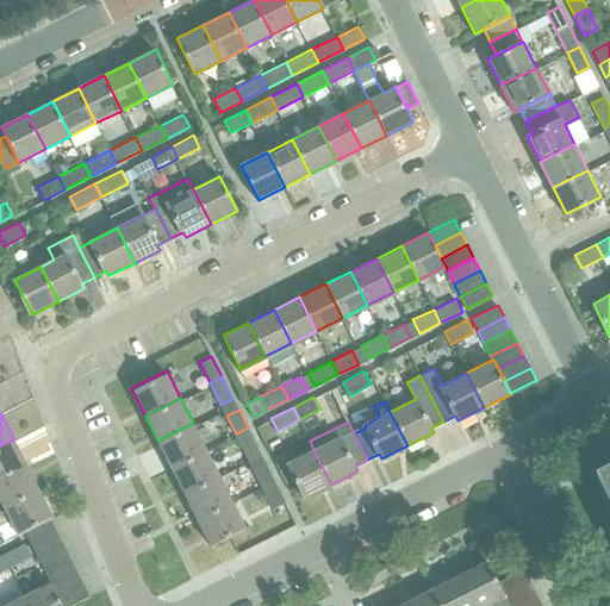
[(157,441),(170,466),(206,448),(193,423),(157,441)]
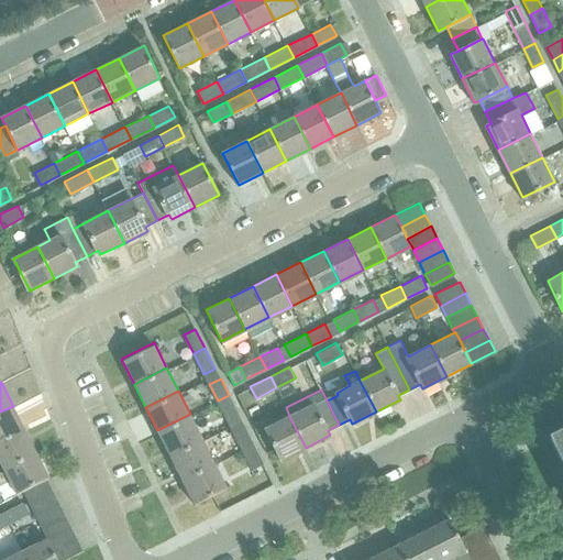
[(229,395),(218,401),(228,420),(239,415),(229,395)]
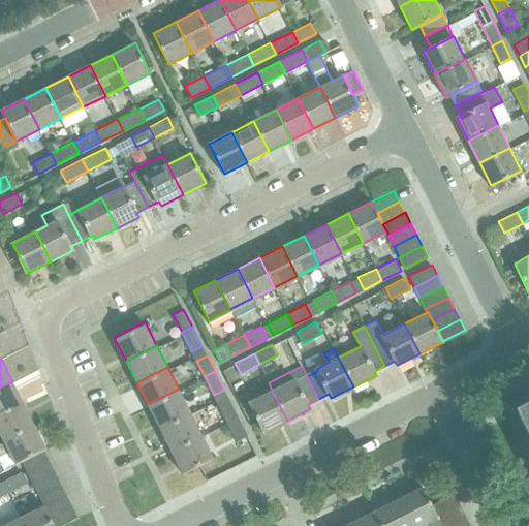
[(0,387),(0,414),(24,403),(12,381),(0,387)]
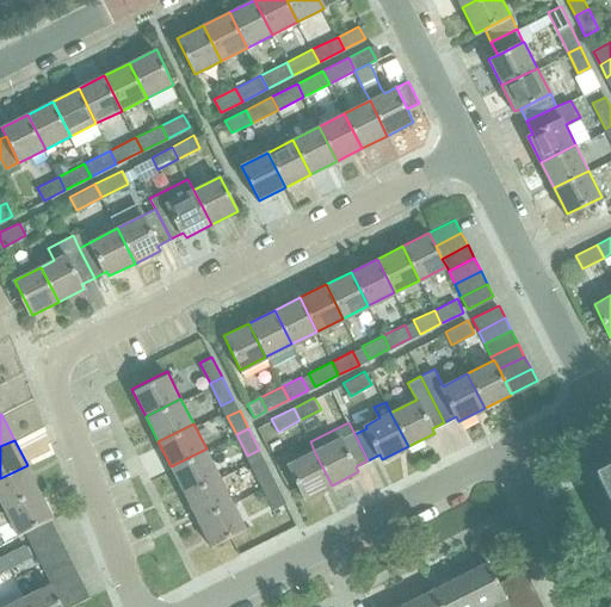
[(171,466),(184,493),(220,475),(207,448),(171,466)]
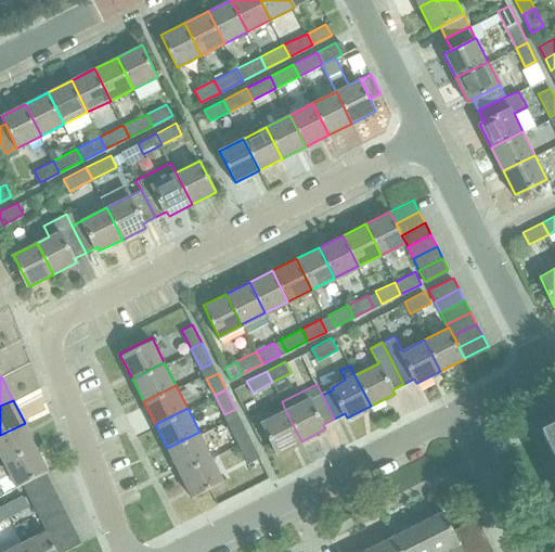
[(301,441),(285,410),(261,422),(278,453),(301,441)]
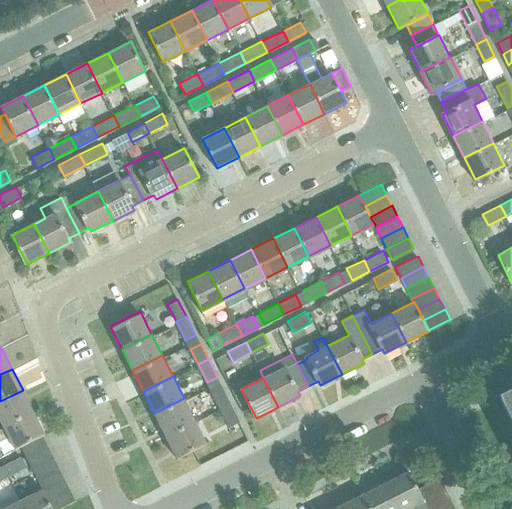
[(210,390),(219,407),(230,402),(221,385),(210,390)]
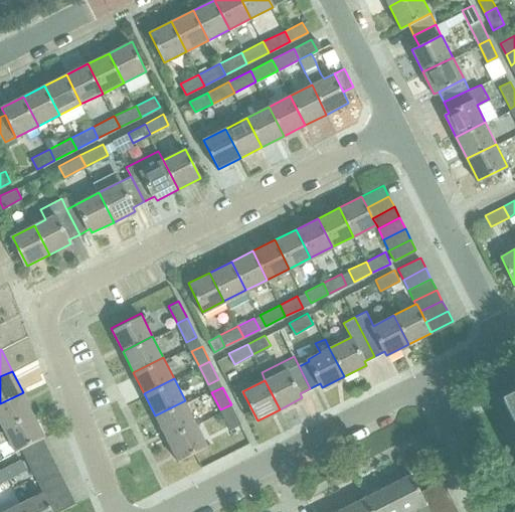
[(0,420),(4,429),(33,414),(23,392),(0,403),(0,420)]
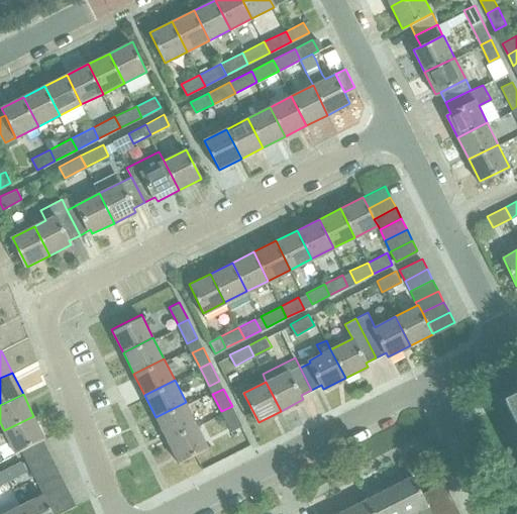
[(156,417),(167,439),(197,424),(186,402),(156,417)]
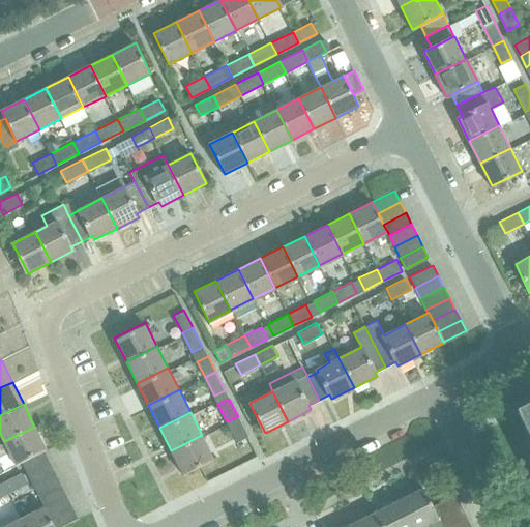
[(238,416),(227,421),(236,441),(247,435),(238,416)]
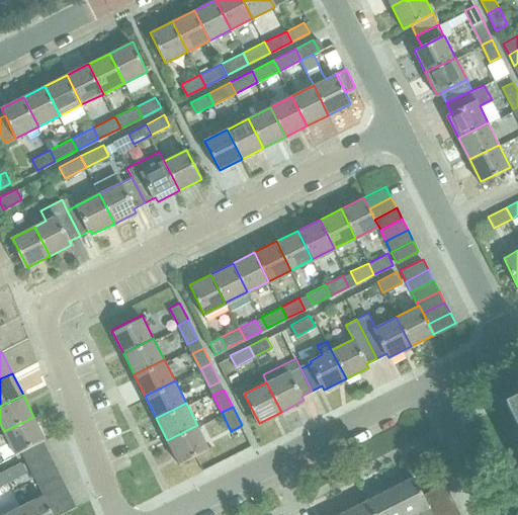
[(15,454),(21,451),(44,440),(46,439),(33,417),(4,431),(0,433),(0,446),(9,442),(15,454)]
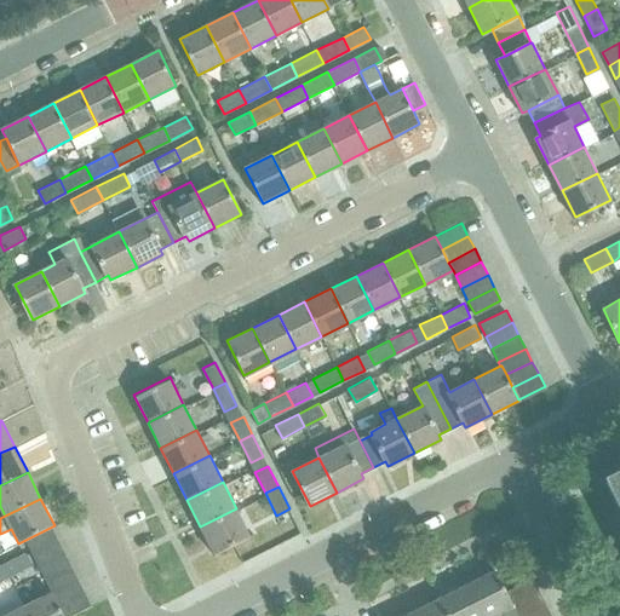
[(236,508),(200,527),(214,554),(251,536),(236,508)]
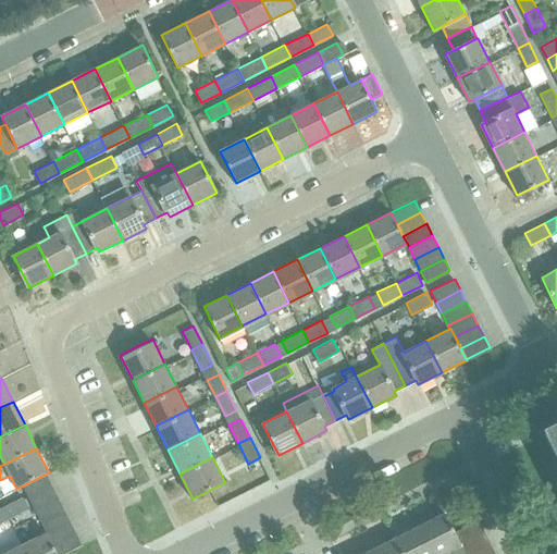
[(23,485),(29,496),(52,484),(47,474),(23,485)]
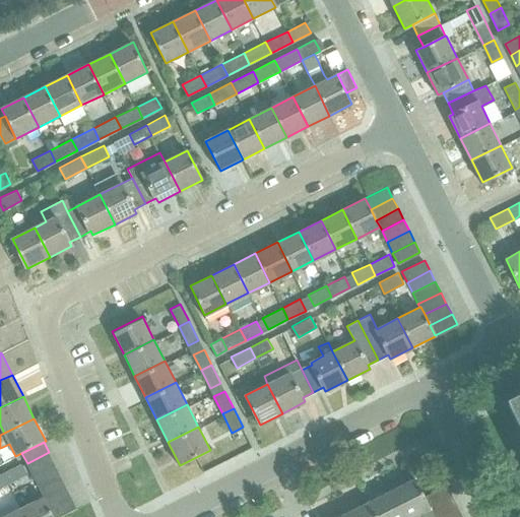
[(27,463),(33,474),(55,463),(49,452),(27,463)]
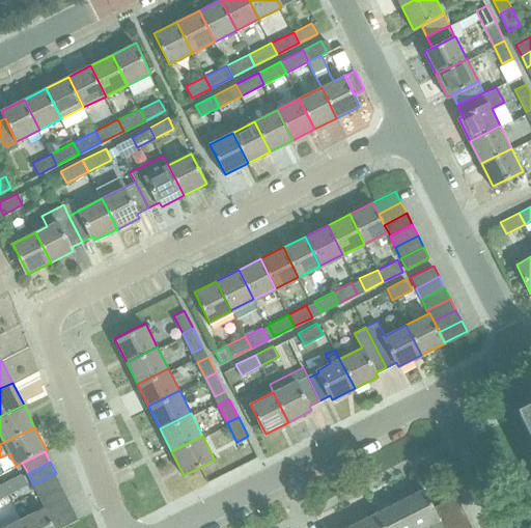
[(22,473),(3,482),(8,493),(27,483),(22,473)]
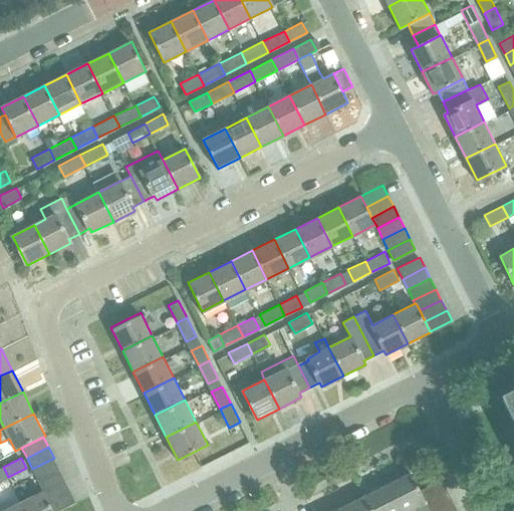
[(32,469),(37,480),(59,469),(54,458),(32,469)]
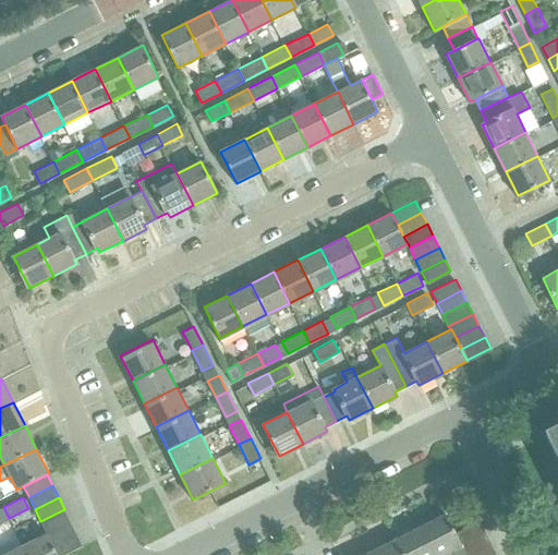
[(3,507),(0,508),(0,522),(9,518),(3,507)]
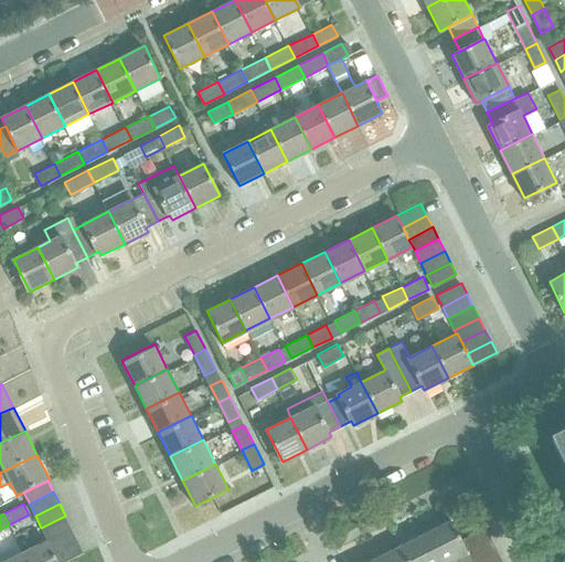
[(460,519),(465,526),(471,522),(468,515),(460,519)]
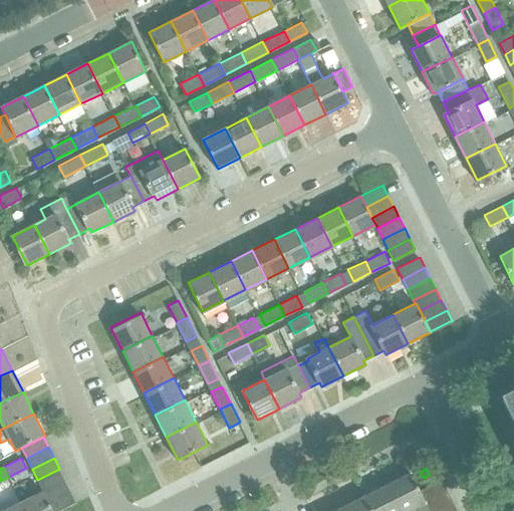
[(37,480),(43,491),(64,480),(59,469),(37,480)]
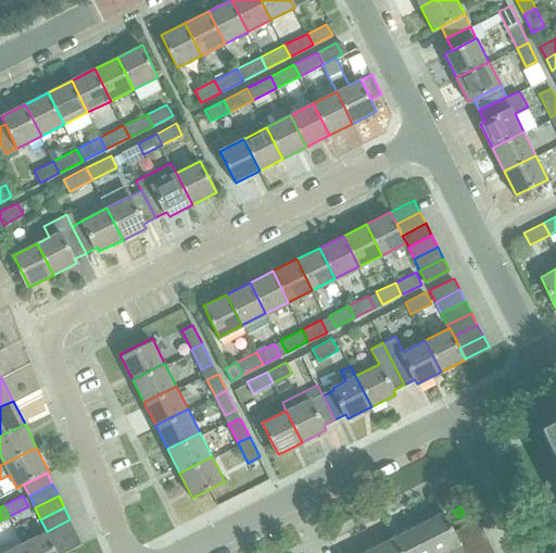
[(444,511),(418,524),(432,552),(441,552),(460,543),(459,542),(454,530),(444,511)]
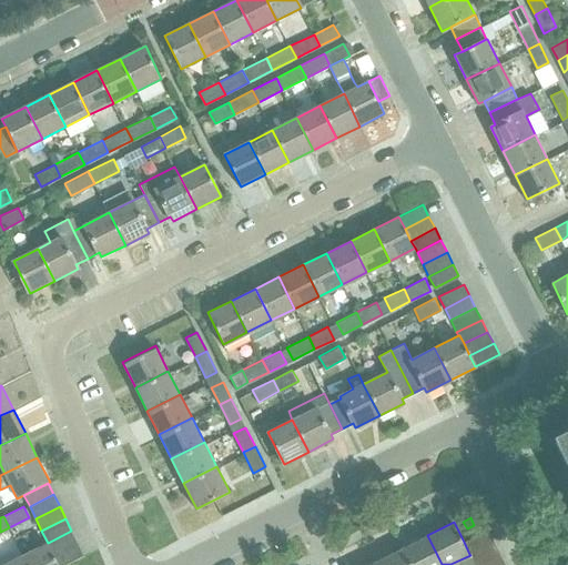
[(488,530),(464,542),(469,554),(495,542),(488,530)]
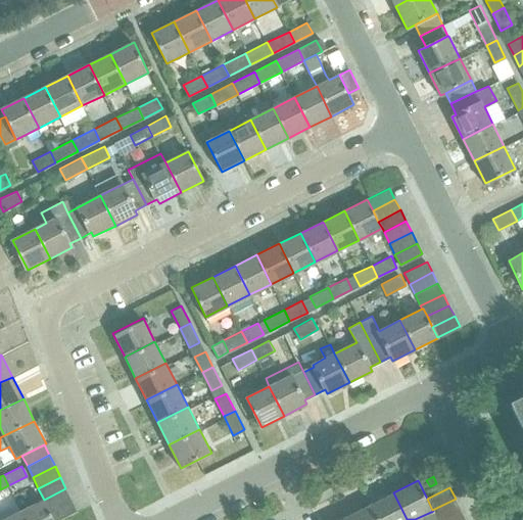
[(44,500),(49,510),(72,499),(65,488),(44,500)]
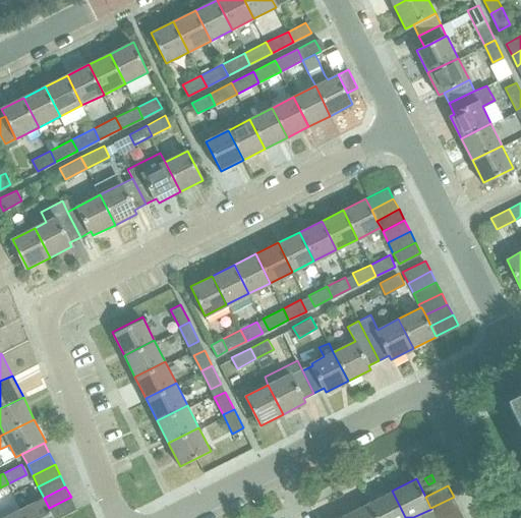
[(405,517),(392,491),(368,503),(375,517),(405,517)]
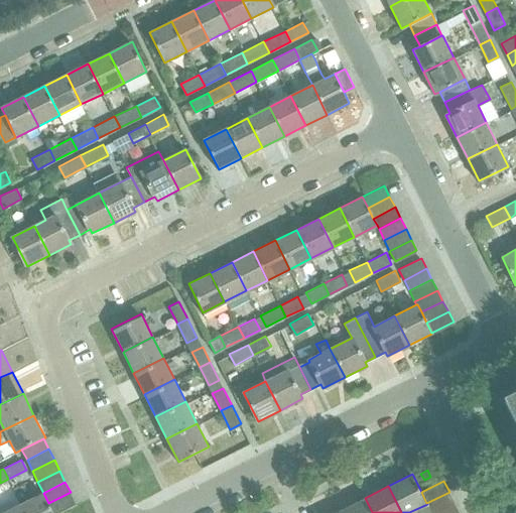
[(71,492),(48,503),(53,512),(55,512),(76,503),(71,492)]
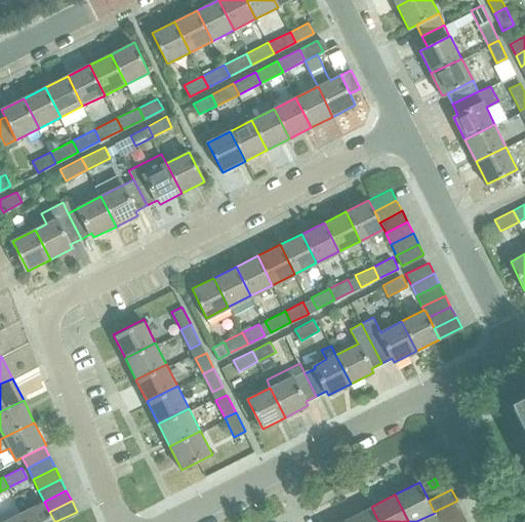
[(443,521),(462,512),(457,500),(434,512),(435,513),(439,521),(443,521)]
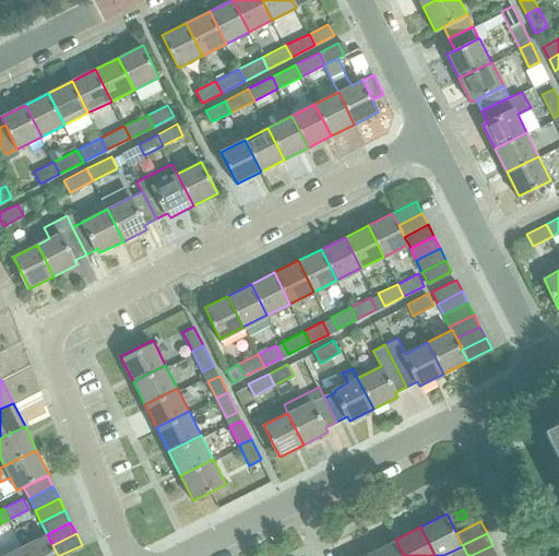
[(47,534),(22,546),(26,555),(58,555),(52,545),(47,534)]
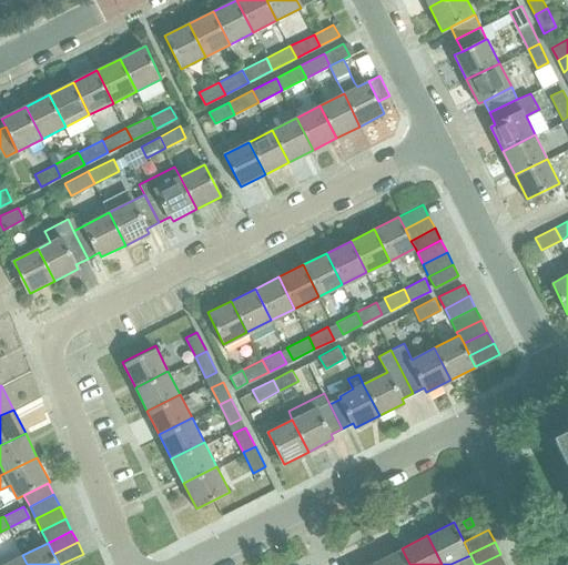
[(409,564),(402,548),(376,561),(378,564),(409,564)]
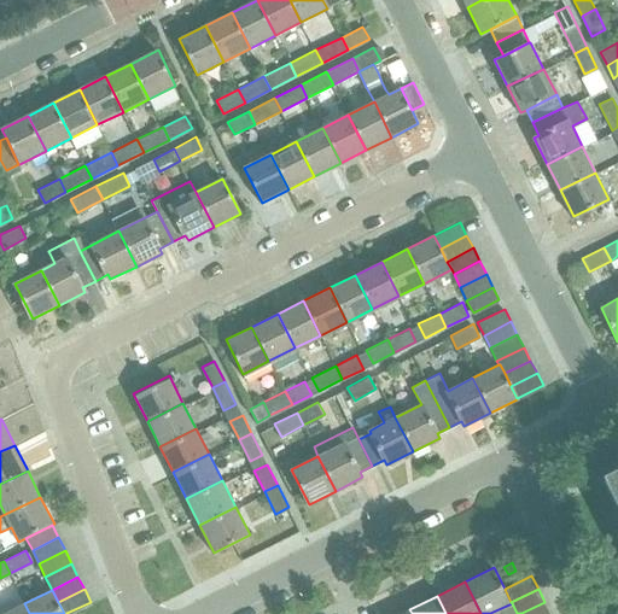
[(549,613),(544,602),(522,613),(549,613)]
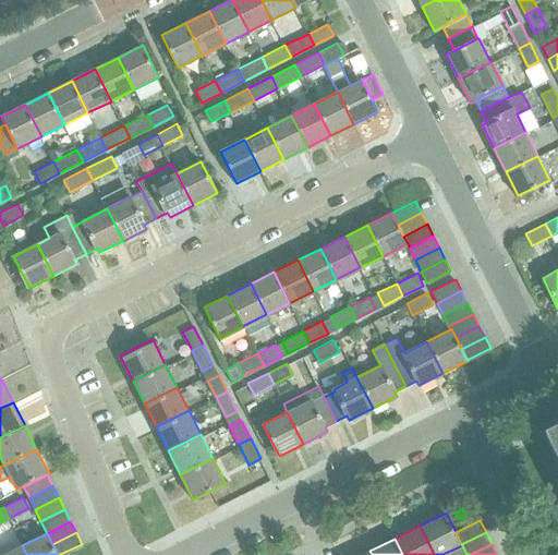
[(26,554),(22,545),(0,554),(26,554)]
